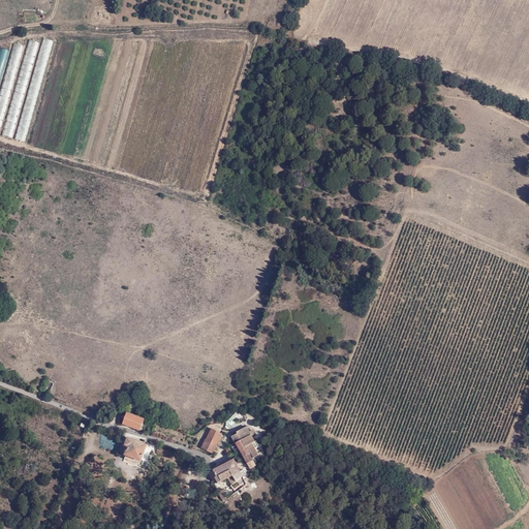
[(54,41),(43,38),(13,137),(24,141),(54,41)]
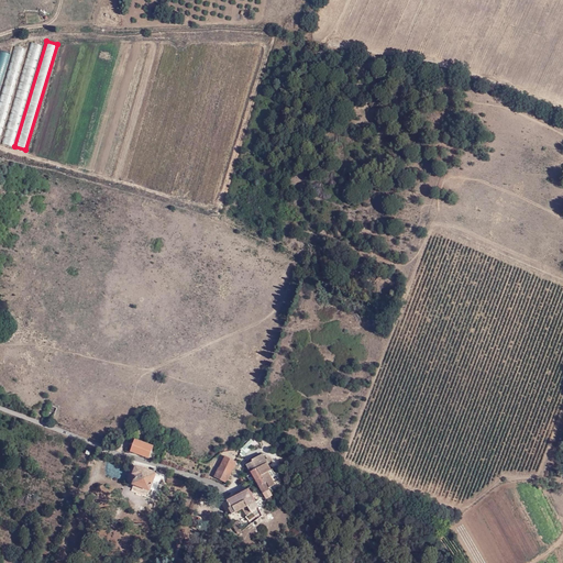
[(30,42),(0,143),(13,146),(42,45),(30,42)]
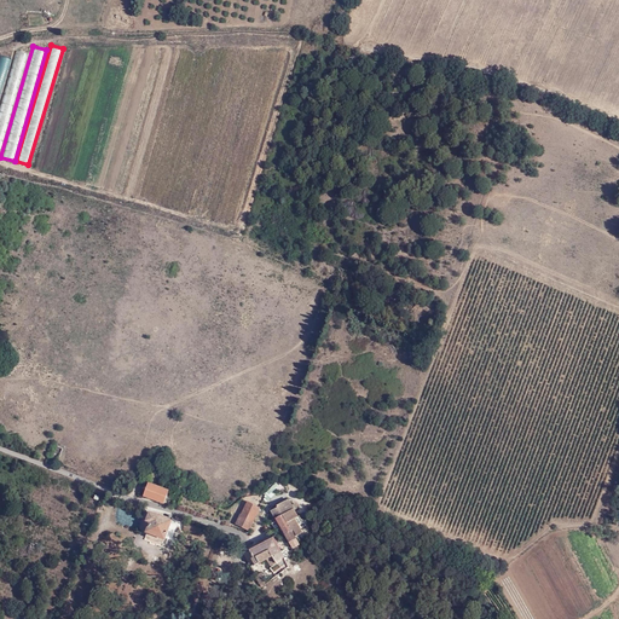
[(0,151),(27,55),(16,52),(0,106),(0,151)]
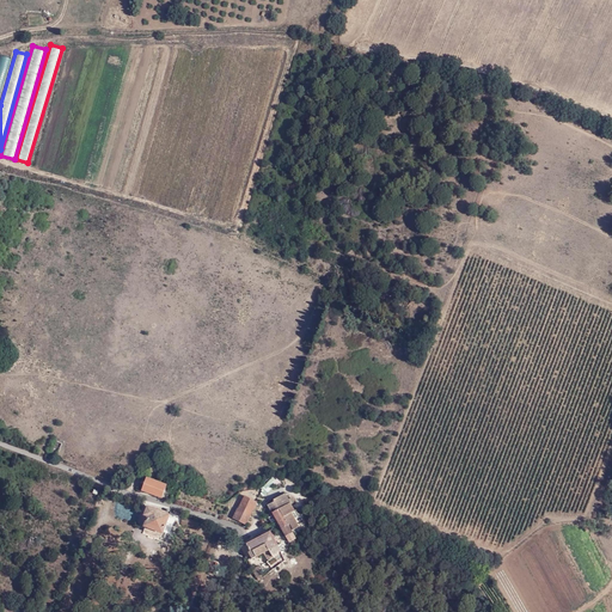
[(270,485),(277,479),(274,476),(267,482),(270,485)]
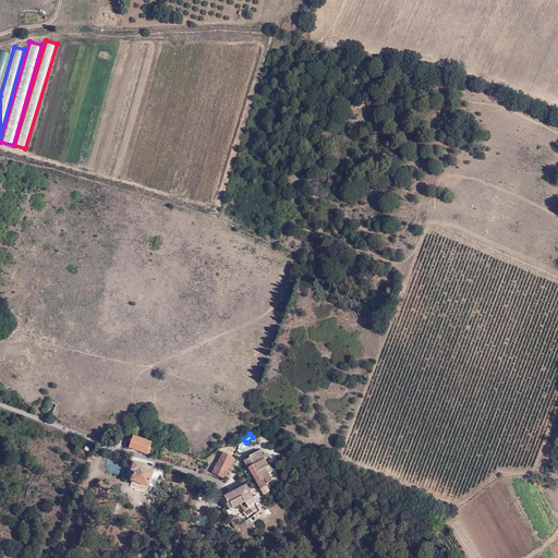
[(137,437),(134,435),(130,447),(152,456),(156,444),(137,437)]
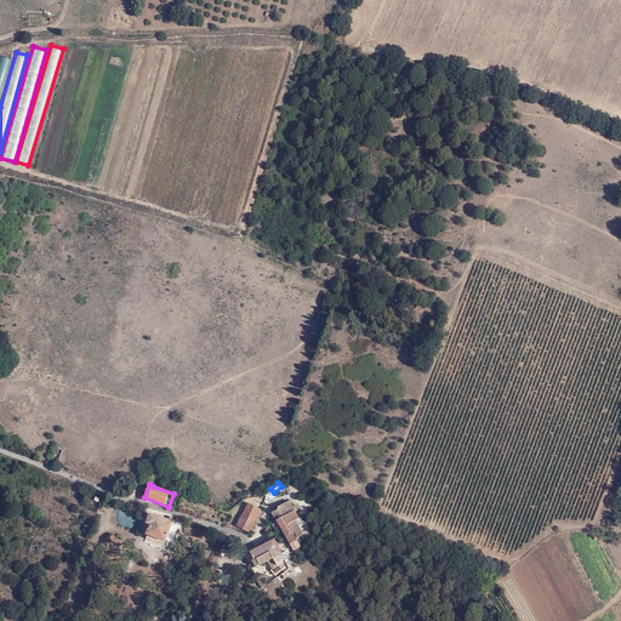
[(278,510),(272,512),(294,553),(302,548),(297,537),(312,531),(296,512),(300,510),(296,505),(294,506),(290,501),(277,507),(278,510)]
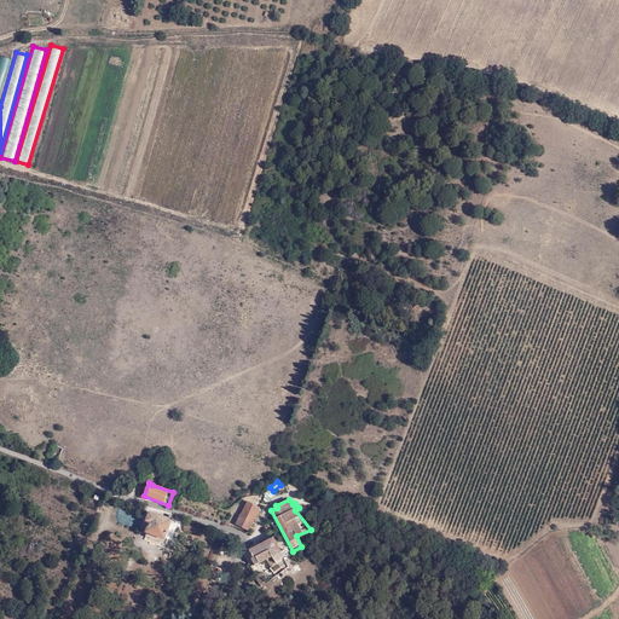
[(248,531),(261,509),(248,502),(235,524),(248,531)]
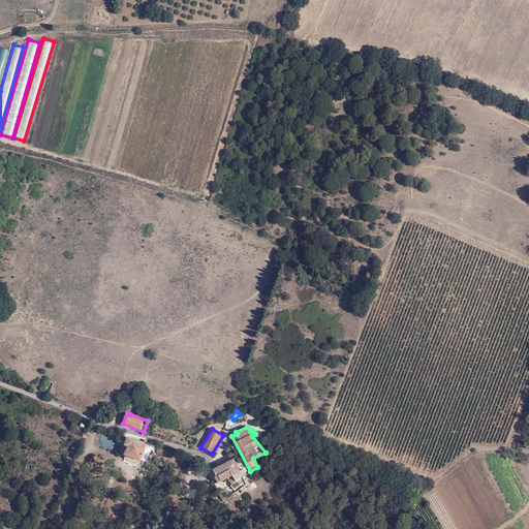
[(147,445),(127,437),(123,446),(126,447),(124,455),(141,462),(147,445)]
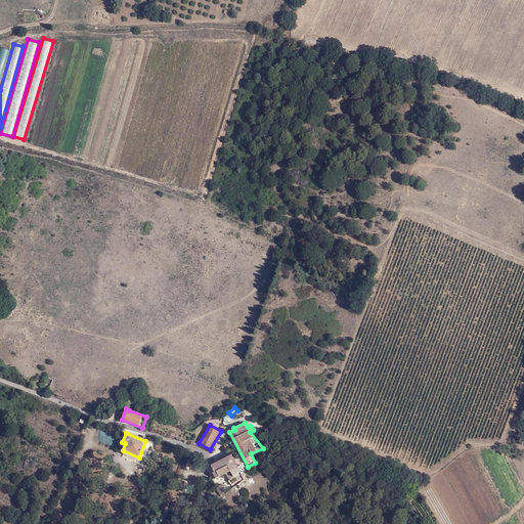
[(231,454),(211,466),(214,472),(212,473),(215,479),(229,472),(233,478),(241,472),(235,461),(236,460),(233,453),(231,454)]
